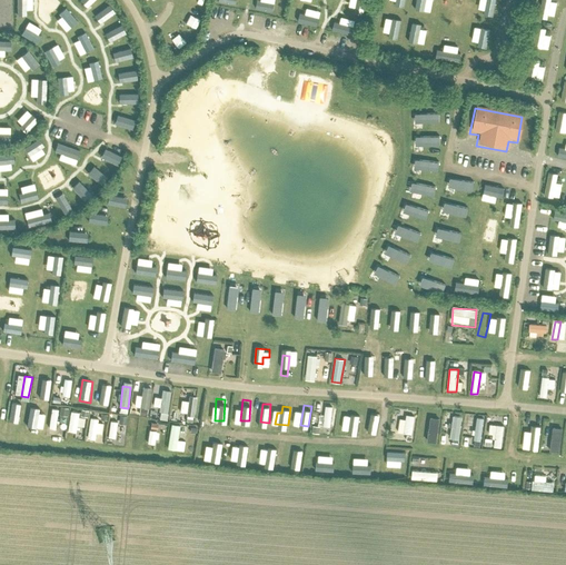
[(16,430),(18,408),(11,407),(8,430),(16,430)]
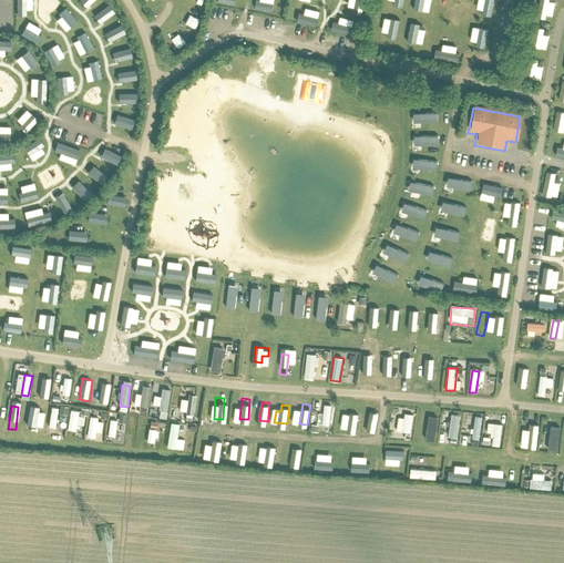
[(318,412),(318,426),(330,426),(330,406),(324,406),(324,412),(318,412)]
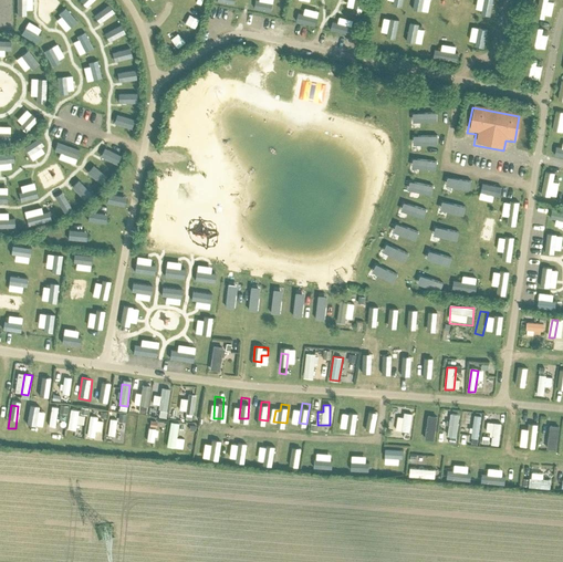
[(52,407),(48,426),(54,427),(59,408),(52,407)]
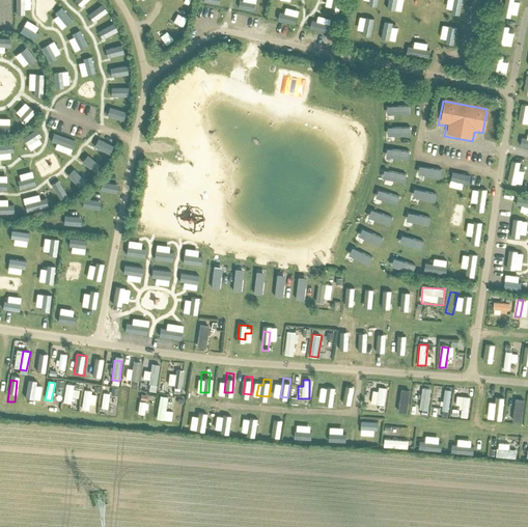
[(385,406),(386,387),(373,387),(373,405),(385,406)]
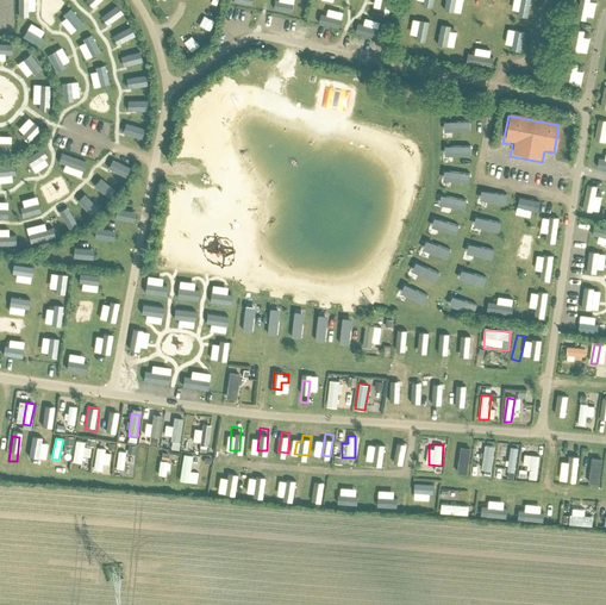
[(493,459),(492,446),(481,447),(482,460),(493,459)]
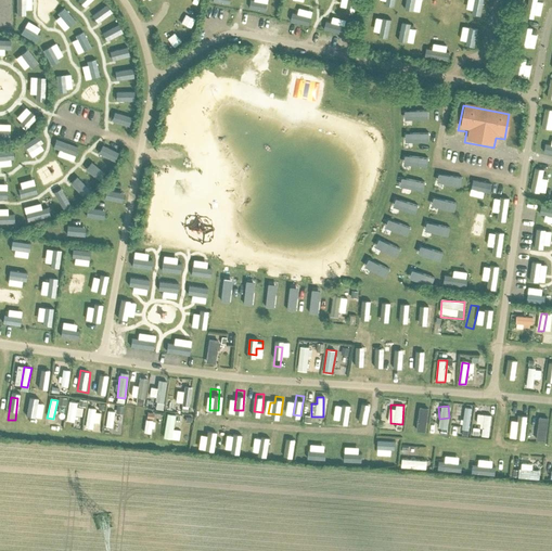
[(88,408),(85,428),(92,430),(95,409),(88,408)]
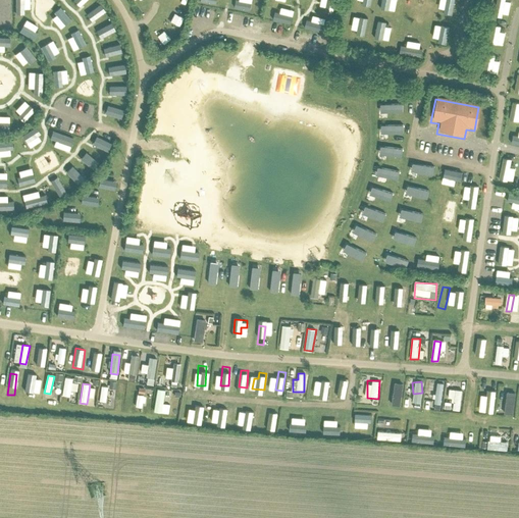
[(105,404),(107,387),(101,386),(98,403),(105,404)]
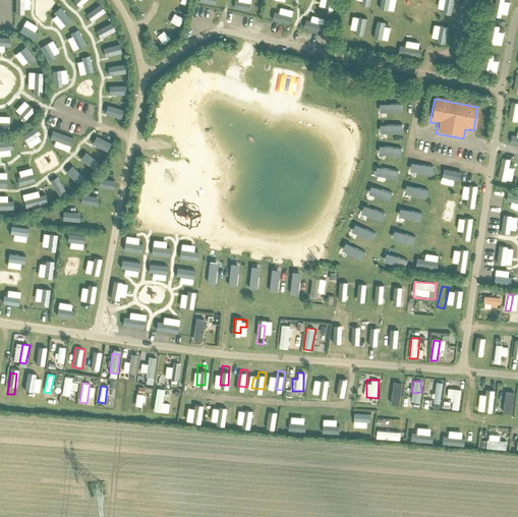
[(494,409),(496,390),(487,389),(485,408),(494,409)]
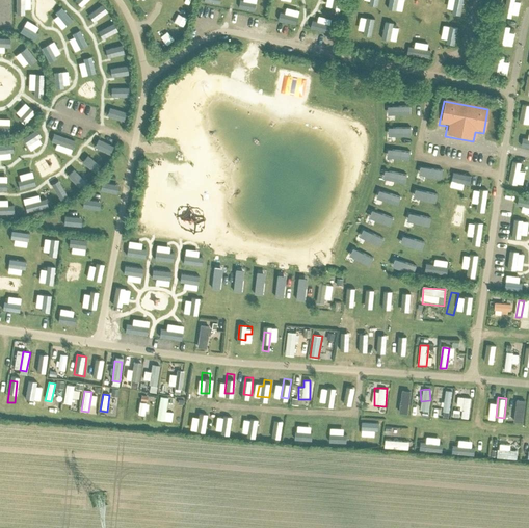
[(521,397),(517,416),(523,417),(528,399),(521,397)]
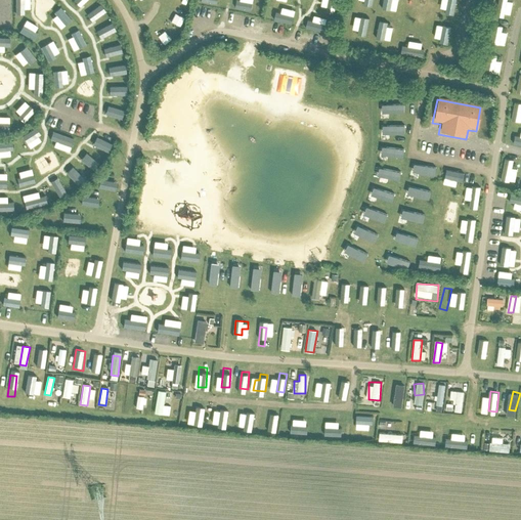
[(144,409),(144,397),(137,397),(136,409),(144,409)]
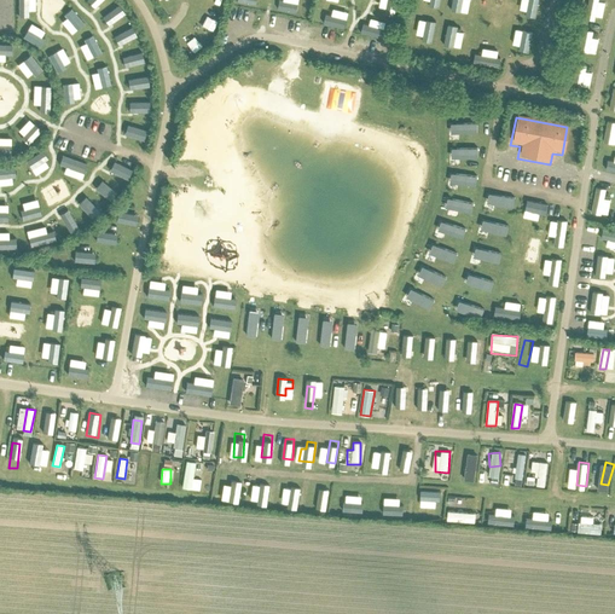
[(191,490),(193,470),(185,469),(183,488),(191,490)]
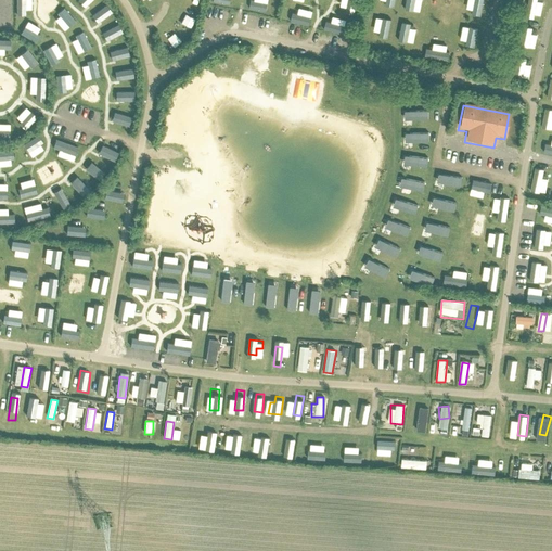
[(239,453),(242,434),(234,433),(232,452),(239,453)]
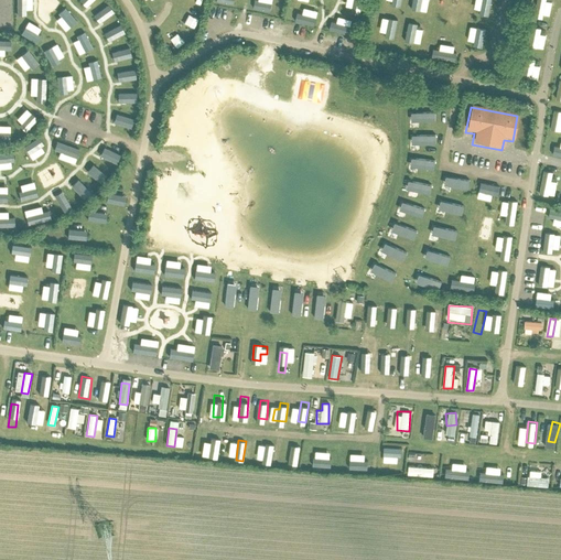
[(272,463),(273,443),(266,442),(265,462),(272,463)]
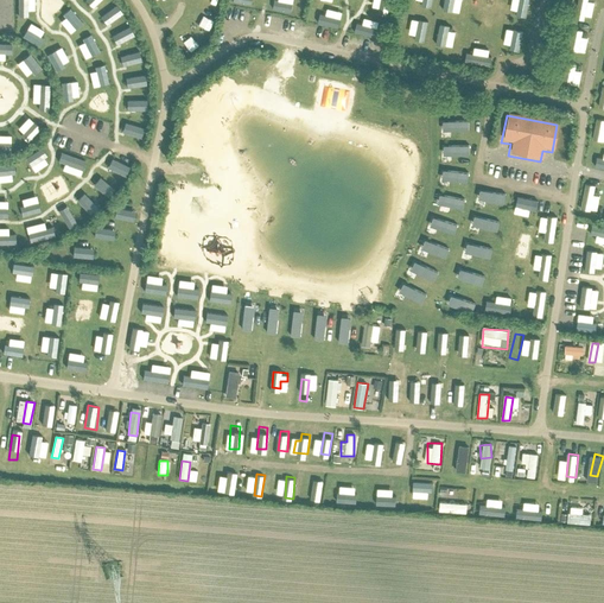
[(319,501),(322,482),(309,481),(307,493),(312,493),(311,500),(319,501)]
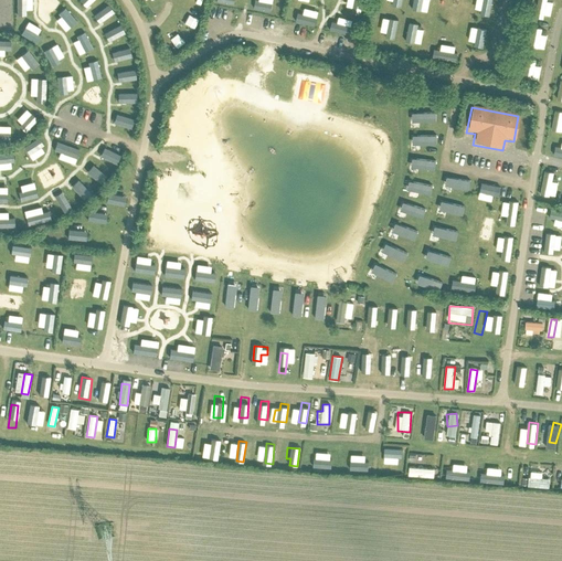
[(345,472),(368,472),(368,453),(345,453),(345,472)]
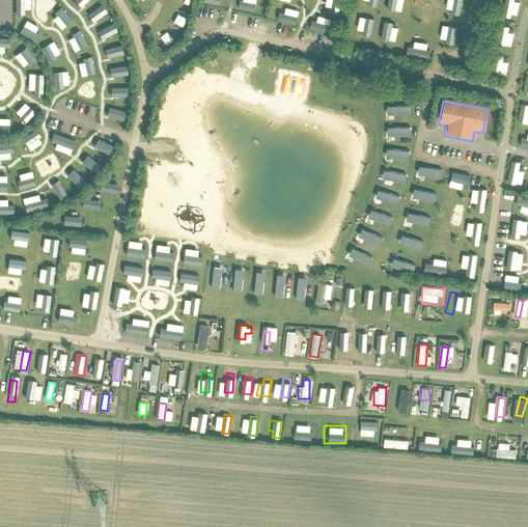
[(376,445),(376,434),(360,434),(360,445),(376,445)]
